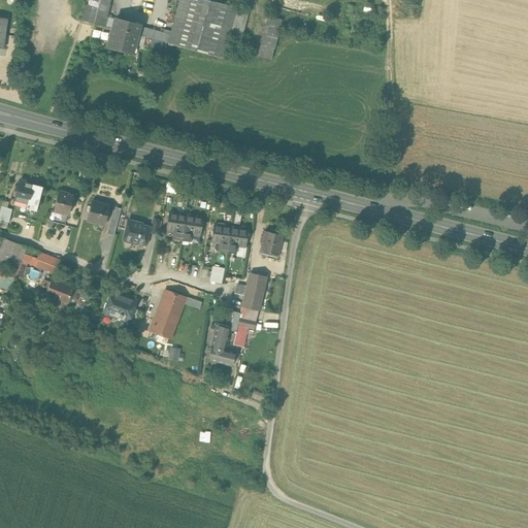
[(89,0),(88,5),(87,4),(81,21),(105,27),(107,18),(108,17),(106,17),(94,13),(96,7),(94,6),(96,1),(95,0),(89,0)]
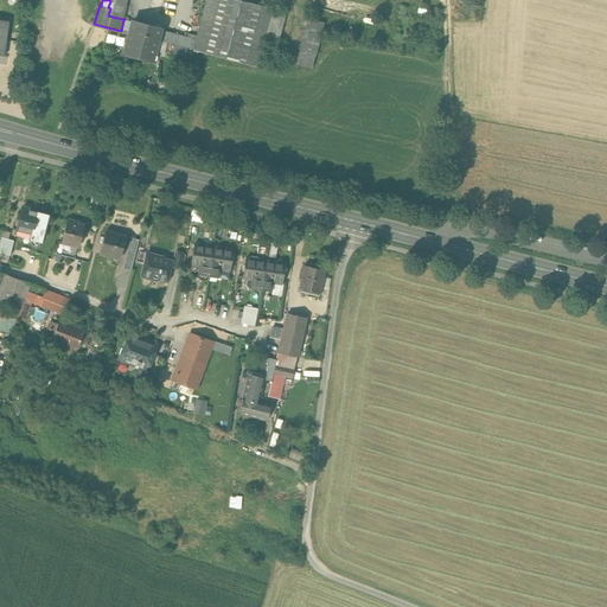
[(273,10),(238,0),(206,0),(196,39),(160,30),(157,40),(193,50),(193,51),(257,68),(264,40),(273,10)]
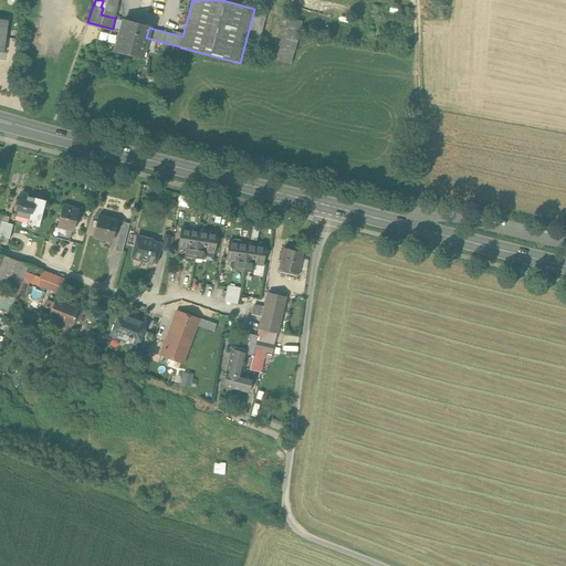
[(117,4),(103,1),(101,7),(103,8),(101,14),(114,18),(117,4)]
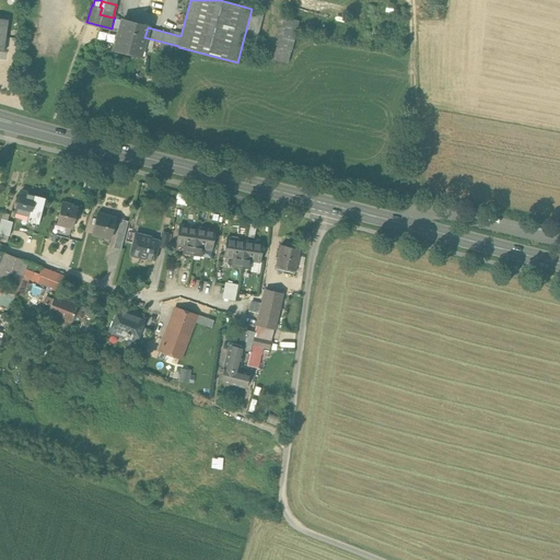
[(252,9),(244,37),(256,41),(264,11),(252,9)]
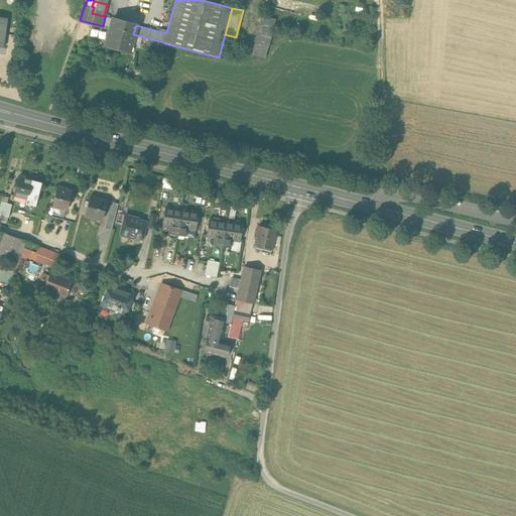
[(261,16),(251,54),(264,58),(275,19),(261,16)]
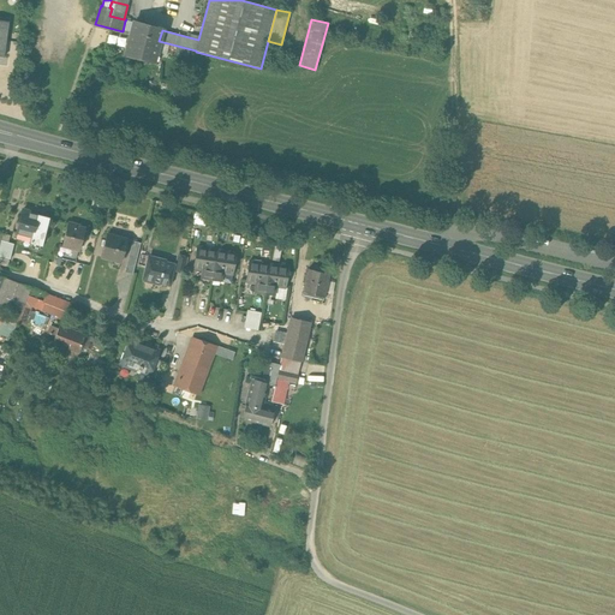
[(162,29),(135,22),(135,23),(125,21),(123,30),(131,33),(126,54),(154,61),(162,30),(162,29)]
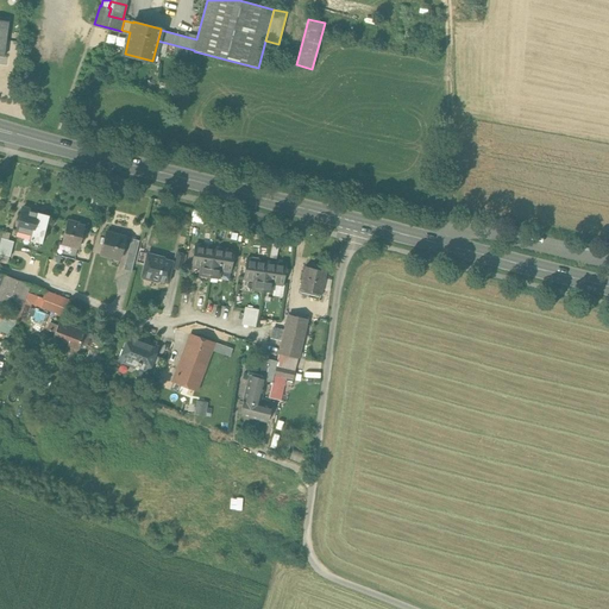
[(49,215),(22,209),(16,231),(31,234),(30,240),(42,244),(49,215)]
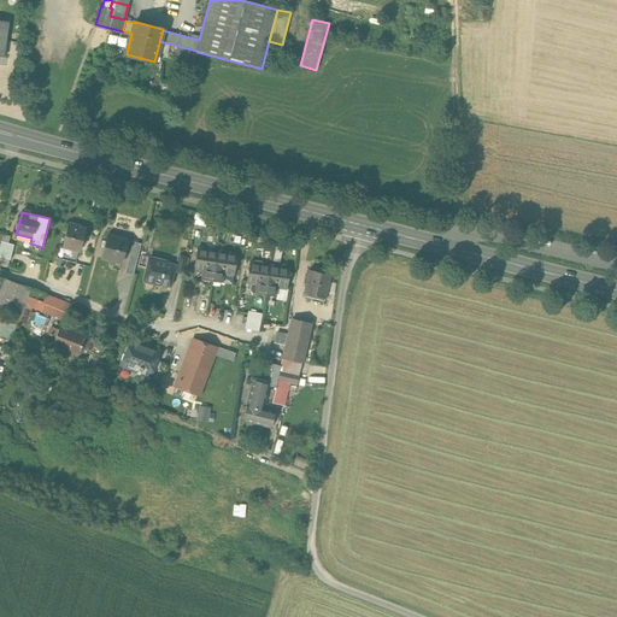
[(80,227),(69,224),(63,247),(80,251),(86,229),(80,228),(80,227)]
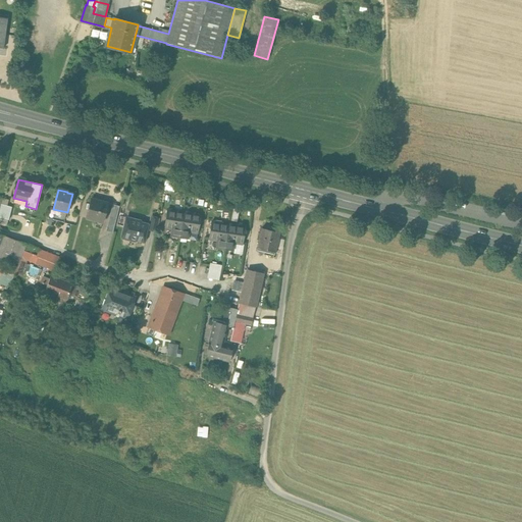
[(108,203),(91,199),(86,218),(103,222),(108,203)]
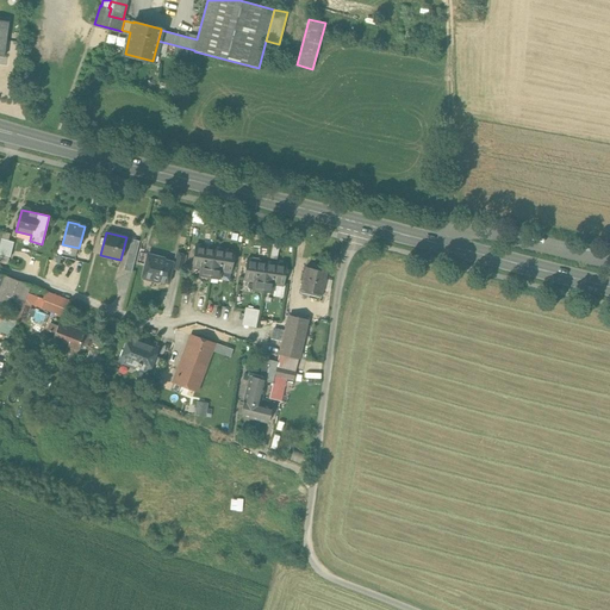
[(13,242),(1,238),(0,241),(0,254),(10,257),(13,242)]
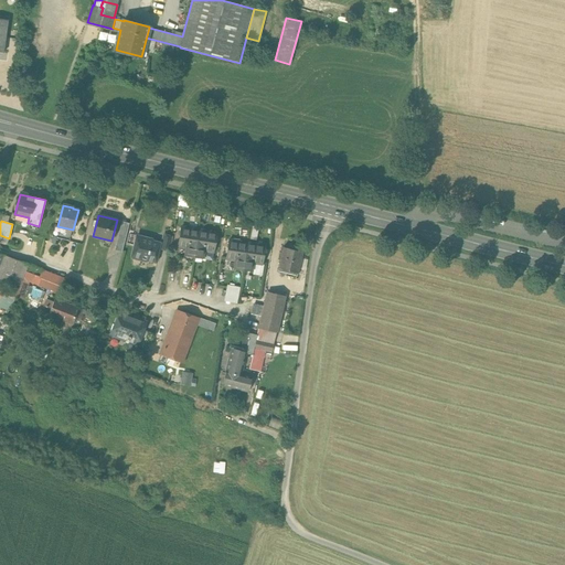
[(129,223),(121,222),(118,237),(125,240),(129,223)]
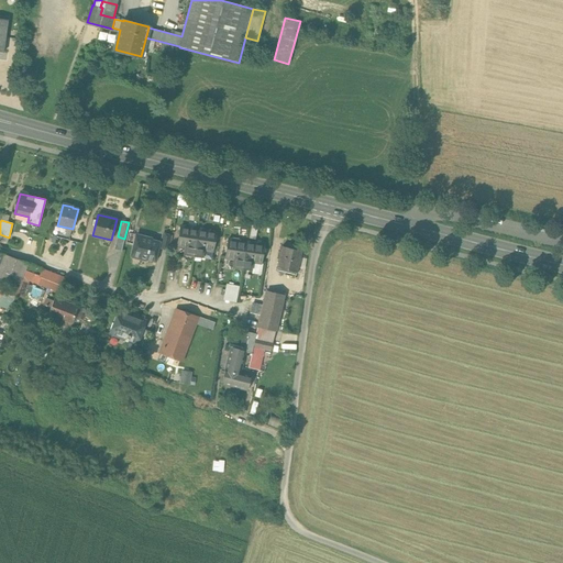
[(198,229),(180,227),(177,245),(186,247),(185,254),(194,256),(198,229)]
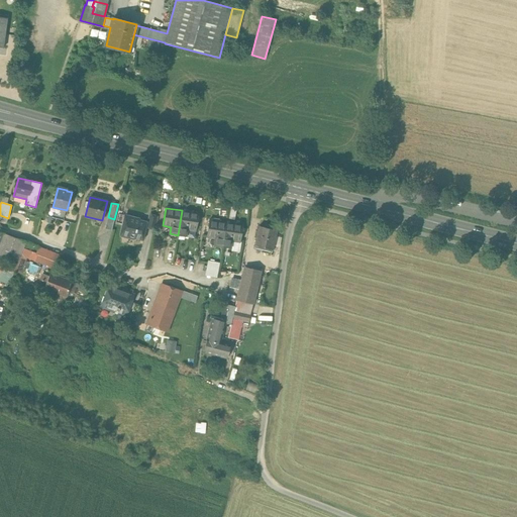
[(199,213),(182,210),(178,235),(186,236),(187,229),(196,231),(197,223),(199,213)]
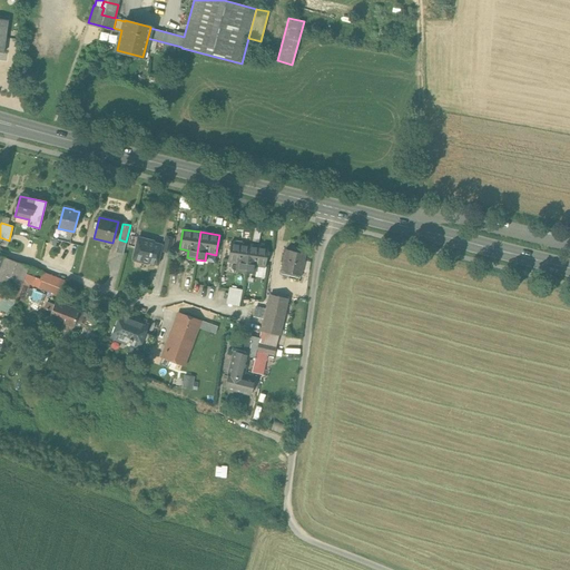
[(173,238),(166,237),(163,251),(170,253),(173,238)]
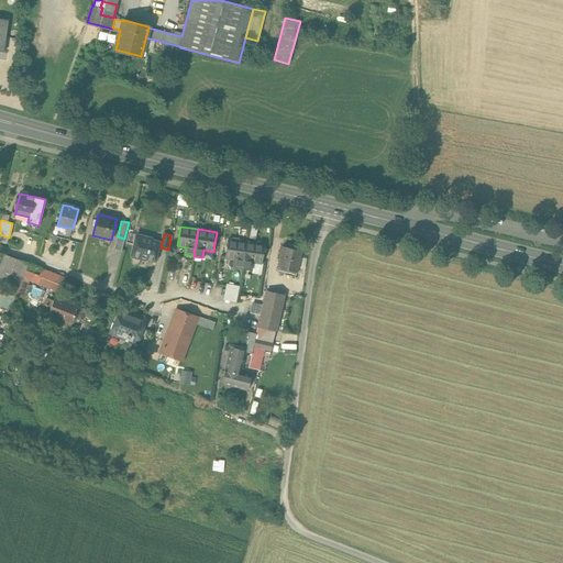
[(124,239),(118,236),(114,249),(122,251),(124,239)]
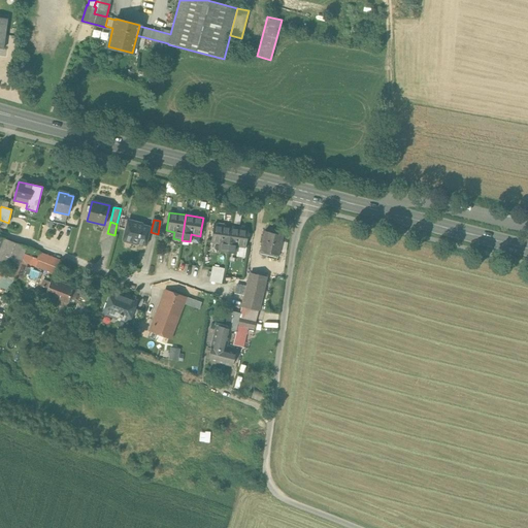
[(128,228),(125,239),(126,241),(136,243),(138,242),(145,244),(147,235),(145,235),(147,227),(142,226),(142,225),(131,222),(129,229),(128,228)]
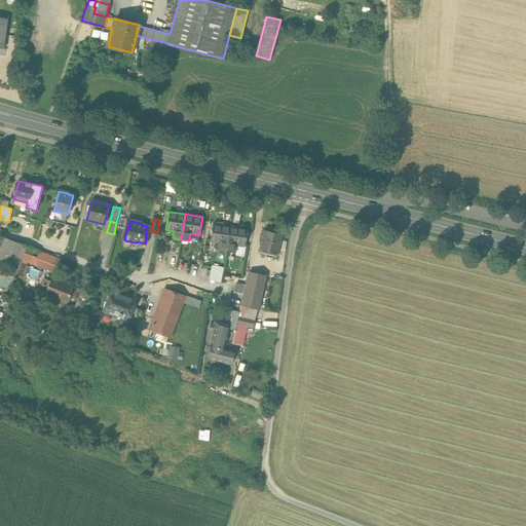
[(230,226),(214,223),(211,241),(219,242),(218,250),(226,251),(230,226)]
